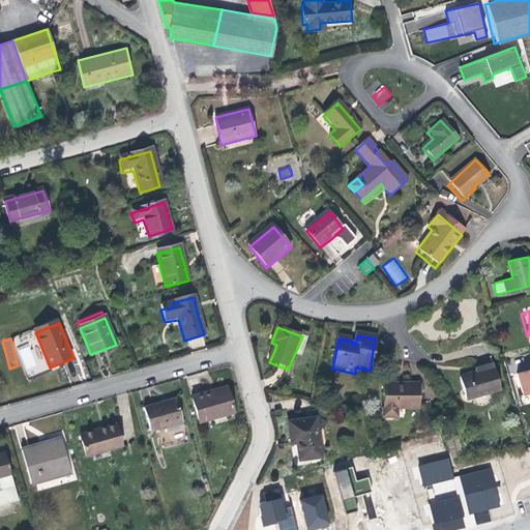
[(529,369),(518,373),(524,396),(529,394),(529,369)]
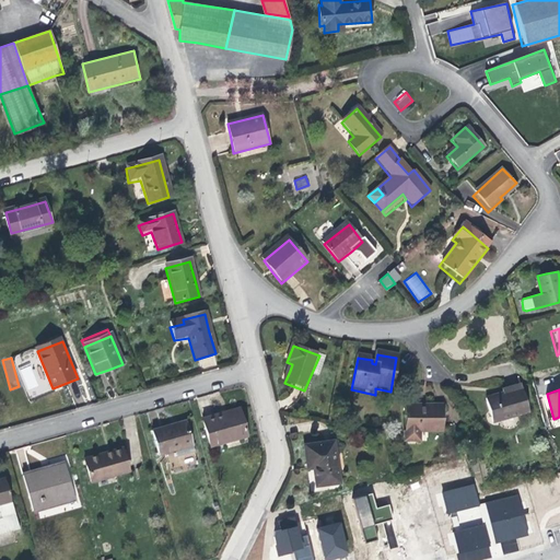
[(491,426),(527,416),(520,392),(508,395),(501,397),(502,399),(485,405),(491,426)]
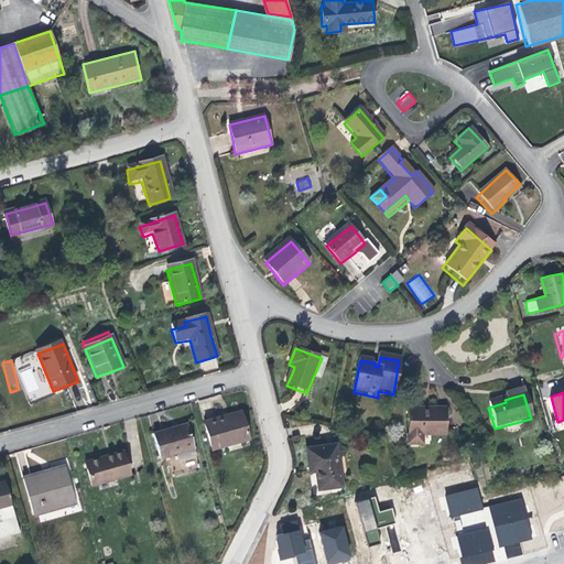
[(445,436),(446,410),(427,411),(408,411),(407,442),(423,443),(423,436),(445,436)]
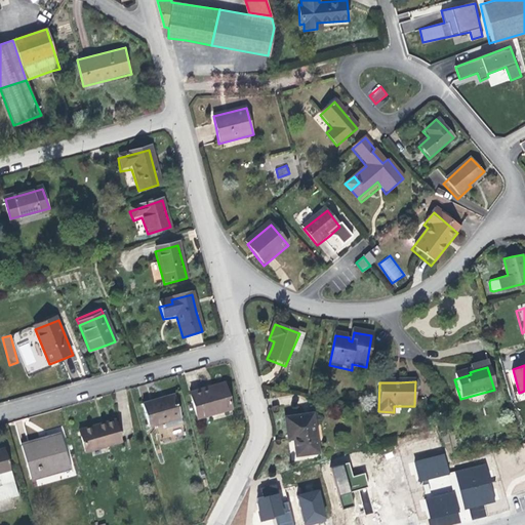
[(234,414),(228,390),(211,393),(192,398),(199,425),(234,414)]
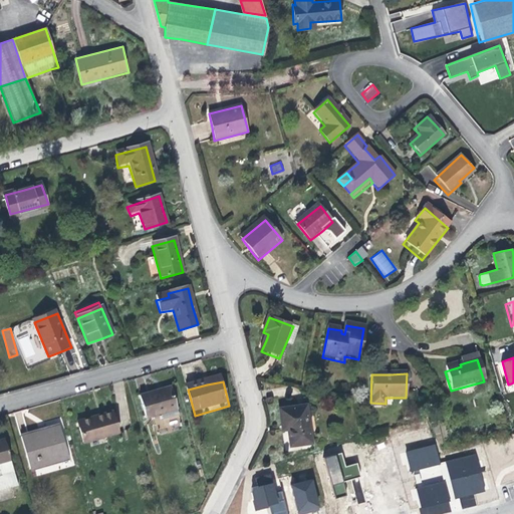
[(163,423),(179,418),(172,391),(158,395),(142,400),(147,423),(161,418),(163,423)]
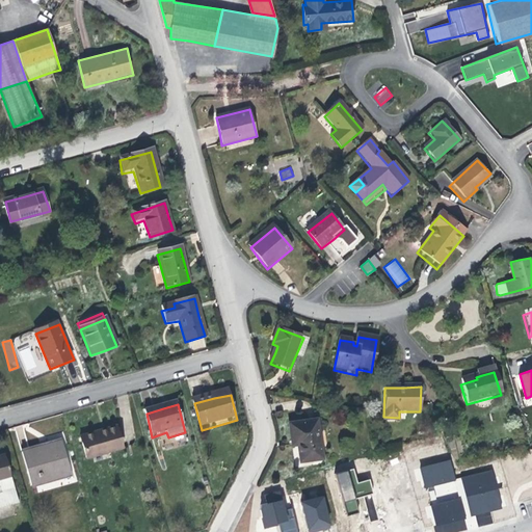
[(320,462),(317,423),(290,427),(291,445),(297,444),(297,451),(298,464),(320,462)]
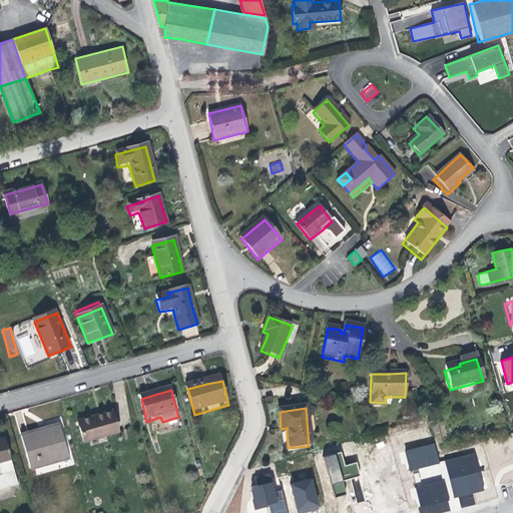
[(77,422),(83,445),(119,436),(112,413),(96,417),(77,422)]
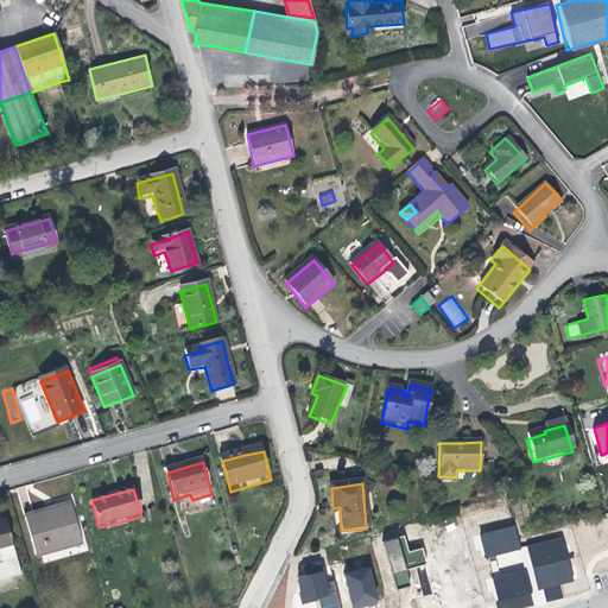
[(76,548),(84,545),(74,507),(56,512),(55,510),(52,511),(48,512),(49,513),(27,520),(38,558),(69,550),(70,553),(76,551),(76,548)]
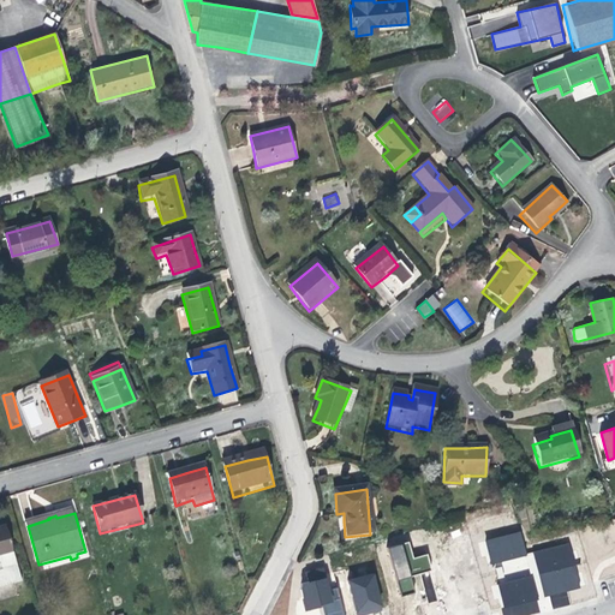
[(0,529),(0,592),(25,585),(10,527),(0,529)]
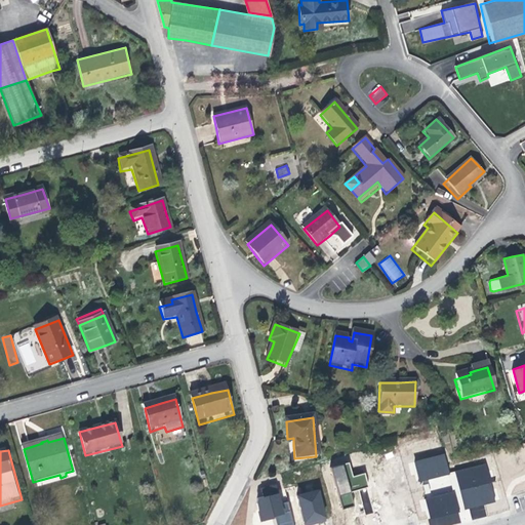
[(414,462),(420,483),(450,475),(445,454),(414,462)]
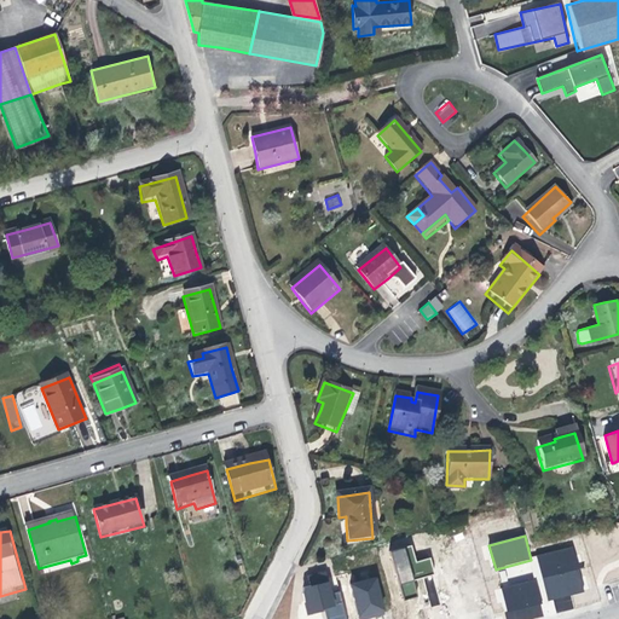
[(391,553),(404,602),(417,599),(414,582),(435,576),(431,560),(416,563),(411,547),(391,553)]
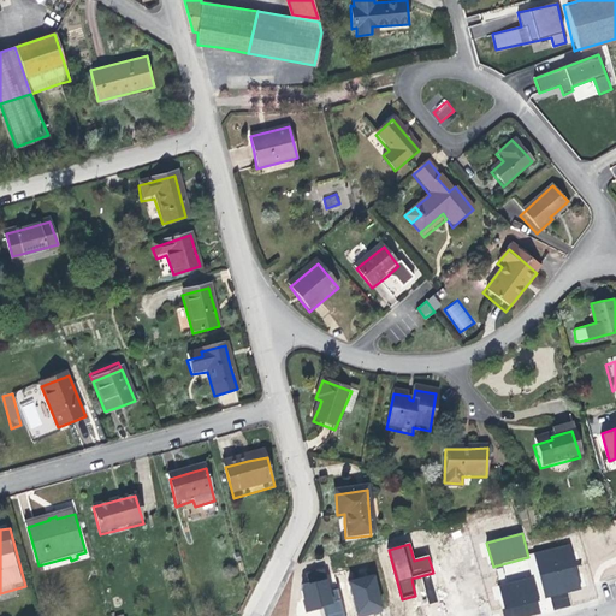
[(548,598),(552,597),(555,609),(572,604),(568,593),(584,588),(572,544),(535,554),(548,598)]
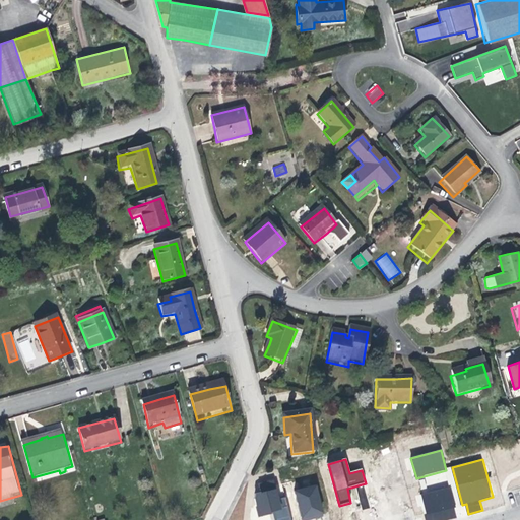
[(254,495),(257,508),(259,516),(270,514),(269,512),(273,511),(275,519),(290,519),(285,498),(278,499),(273,481),(259,484),(261,494),(254,495)]
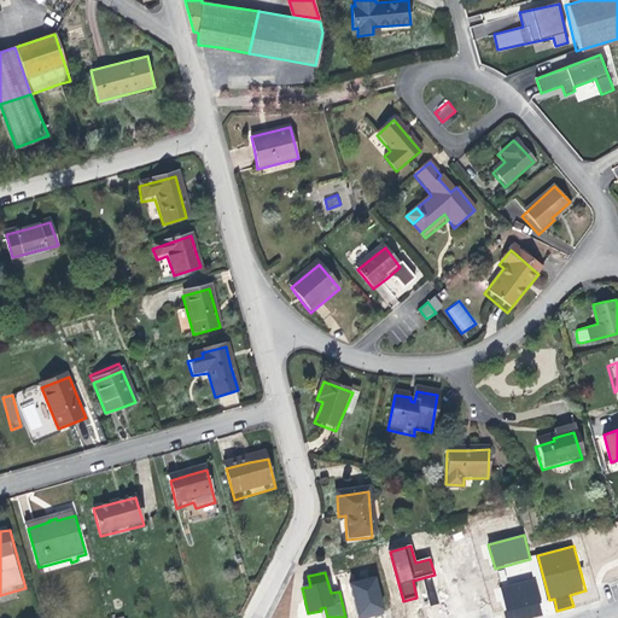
[(505,611),(506,617),(531,617),(543,616),(540,604),(543,602),(536,577),(534,578),(531,572),(507,578),(508,581),(501,583),(507,610),(505,611)]
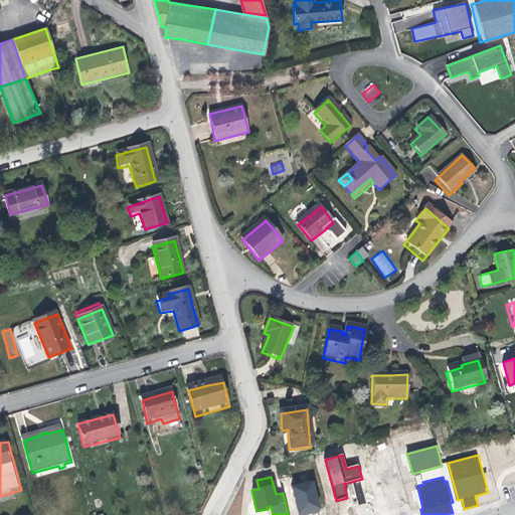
[(312,482),(292,487),(298,513),(319,508),(312,482)]
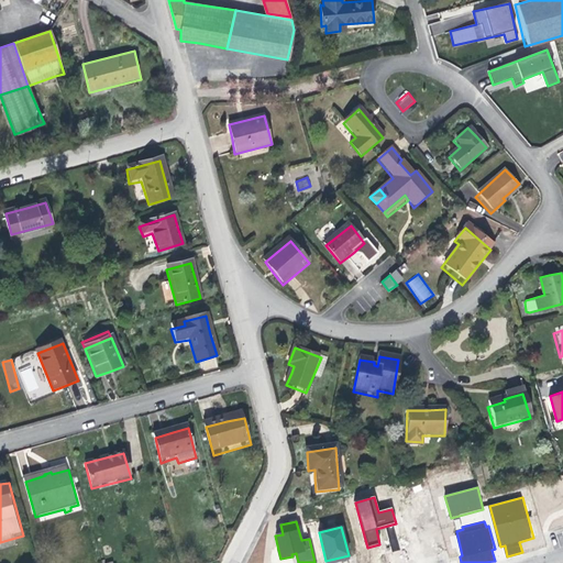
[(386,529),(393,551),(399,549),(393,527),(386,529)]
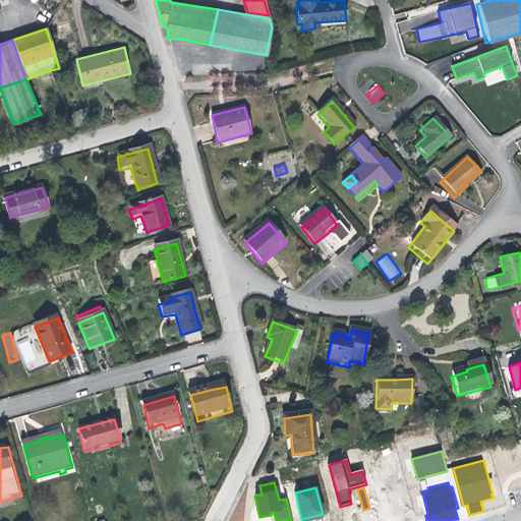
[(276,520),(274,512),(270,513),(271,515),(259,517),(257,509),(255,509),(258,519),(273,516),(274,520),(276,520)]
